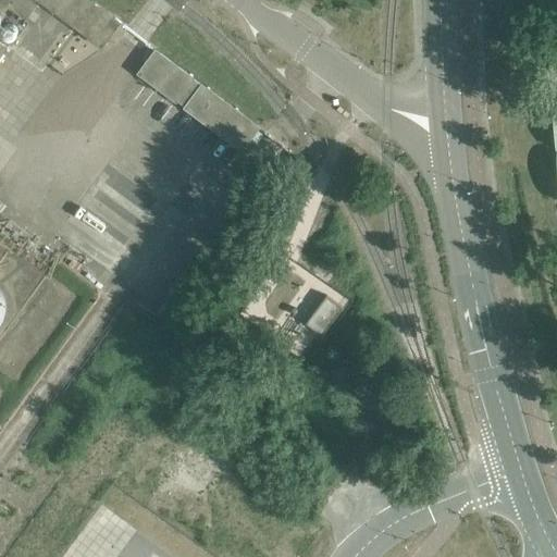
[(119,23),(88,0),(39,0),(101,46),(119,23)]
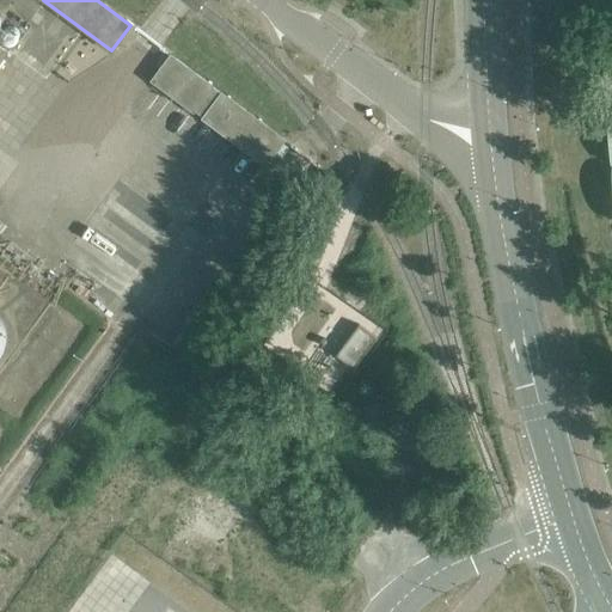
[(20,35),(20,32),(20,31),(19,30),(19,29),(18,28),(17,26),(16,25),(14,25),(13,24),(11,24),(10,24),(7,25),(6,25),(5,26),(4,28),(4,30),(2,31),(2,32),(2,35),(4,36),(5,38),(6,40),(7,41),(8,41),(10,42),(11,42),(13,42),(14,41),(16,41),(17,40),(19,37),(19,36),(20,35)]
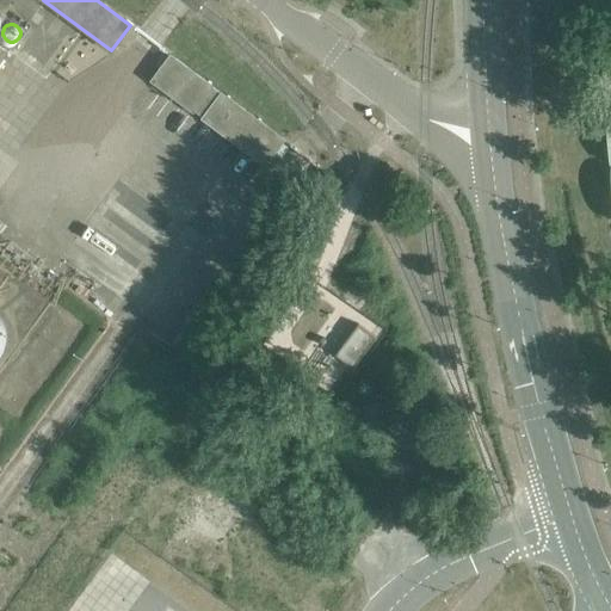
[(284,140),(222,93),(211,86),(213,86),(171,55),(153,80),(193,111),(193,110),(204,117),(203,118),(265,165),(284,140)]
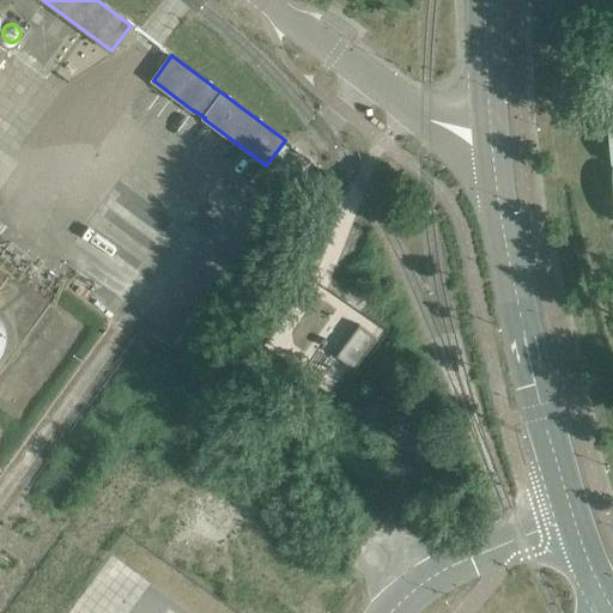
[(332,195),(341,182),(332,174),(321,188),(332,195)]
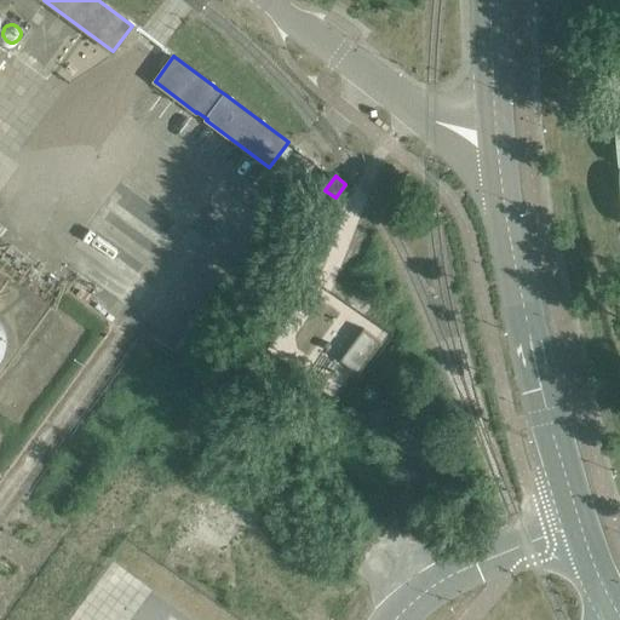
[(359,373),(383,342),(363,328),(340,360),(359,373)]
